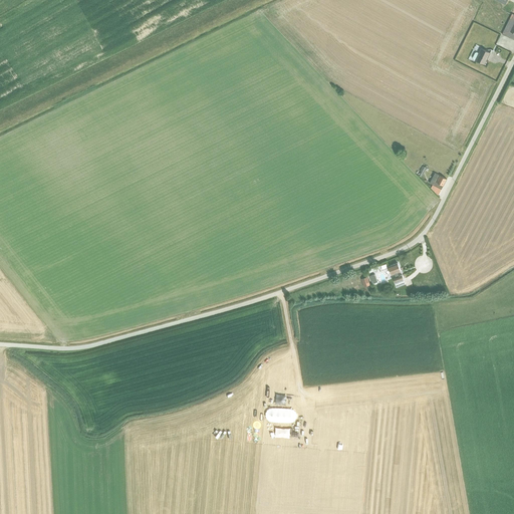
[(502,33),(513,38),(513,14),(512,13),(502,33)]
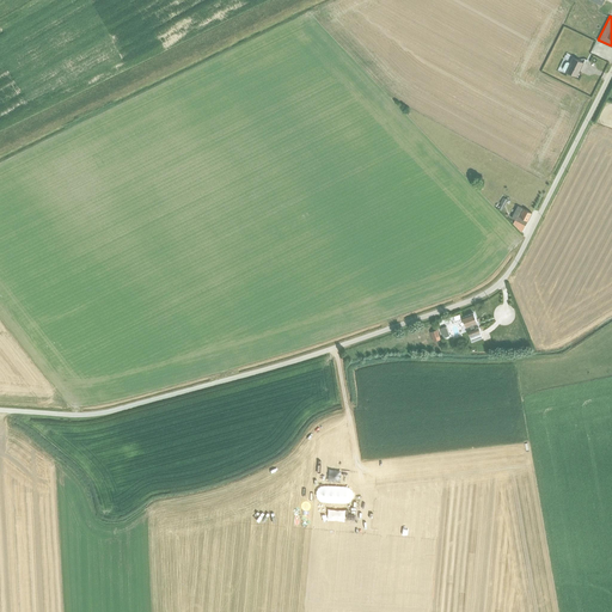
[(583,62),(573,57),(570,62),(568,62),(567,62),(563,68),(564,71),(577,77),(583,62)]
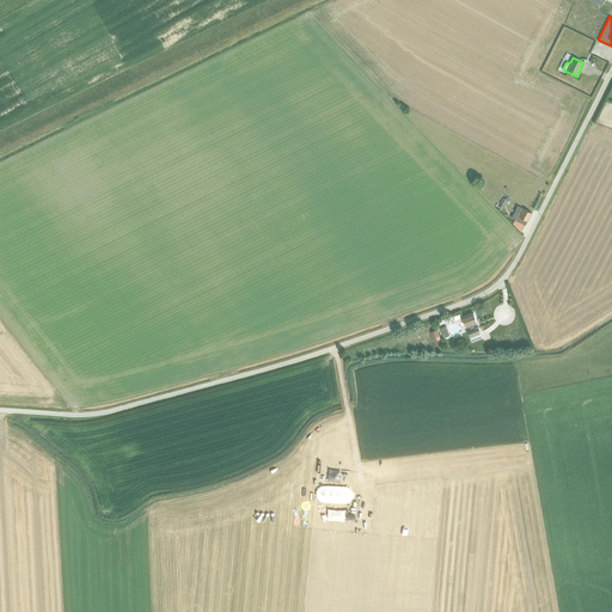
[(500,208),(499,209),(502,210),(508,200),(503,197),(500,203),(501,204),(500,207),(499,206),(499,207),(500,208)]
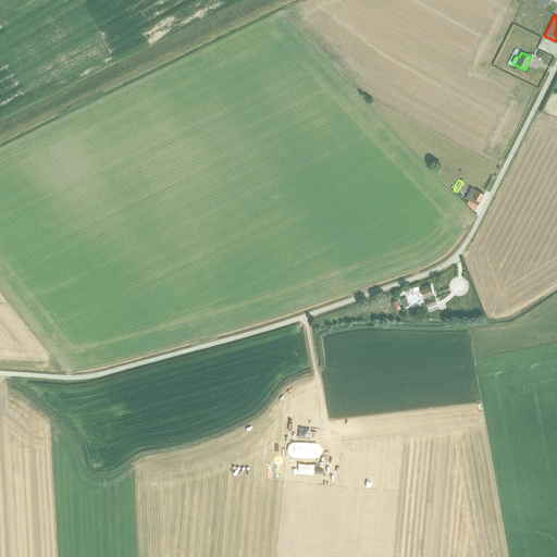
[(484,194),(475,189),(469,200),(479,205),(484,194)]
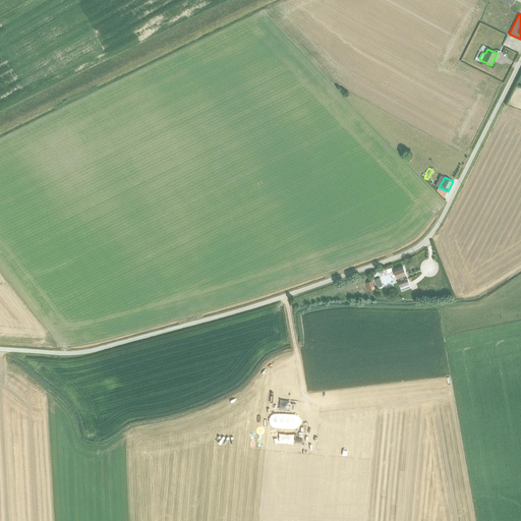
[(403,267),(394,270),(397,278),(400,277),(403,276),(406,275),(403,267)]
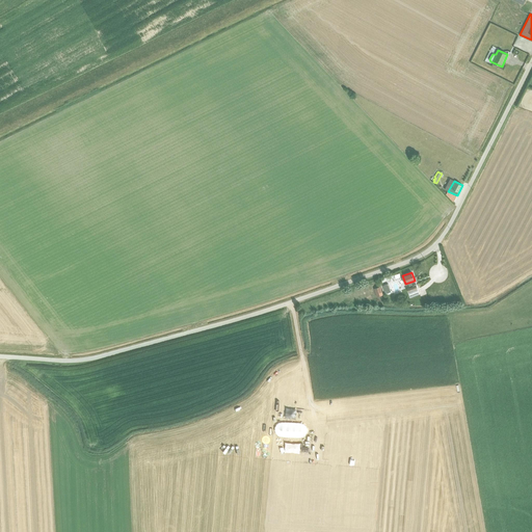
[(411,282),(408,283),(410,287),(406,288),(410,297),(420,293),(417,285),(413,286),(411,282)]
